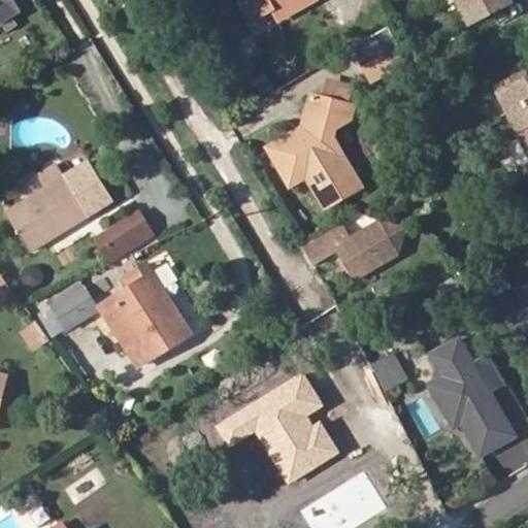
[(0,0),(0,21),(4,28),(25,14),(15,0),(0,0)]
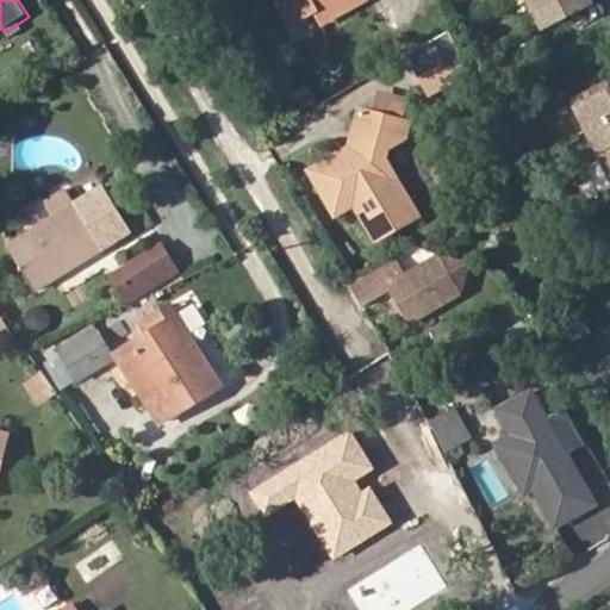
[(282,0),(293,19),(317,6),(315,0),(282,0)]
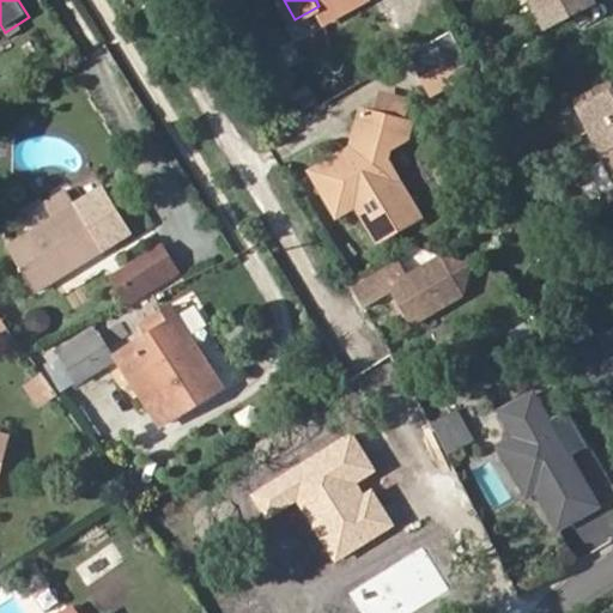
[(540,0),(548,16),(552,23),(596,0),(540,0)]
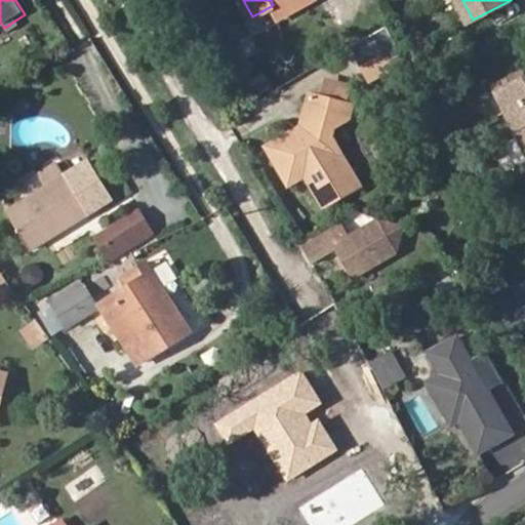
[(473,19),(470,13),(460,17),(463,25),(473,19)]
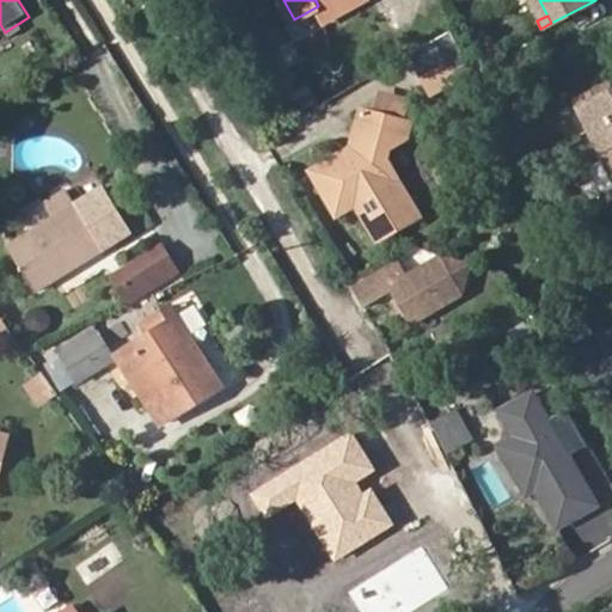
[(611,80),(581,96),(611,155),(611,80)]
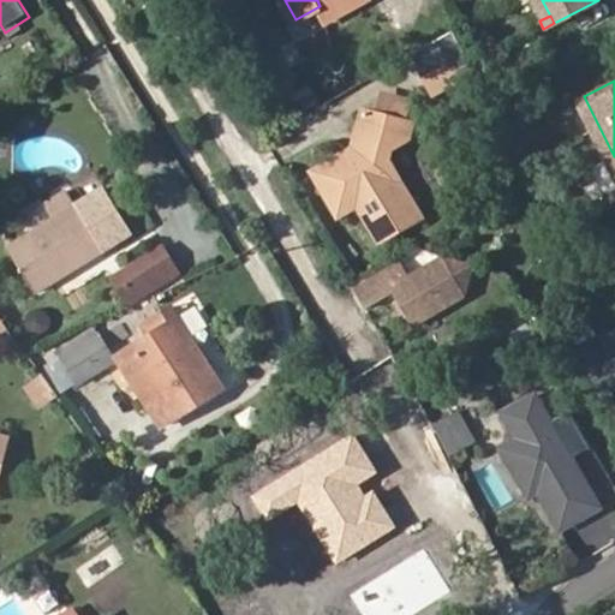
[(390,234),(422,216),(388,160),(392,144),(407,135),(411,121),(362,109),(356,131),(362,141),(358,155),(348,160),(333,156),(317,166),(315,179),(336,216),(369,197),(390,234)]
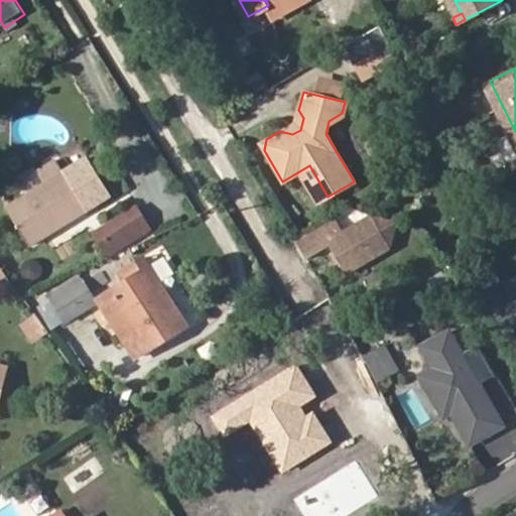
[(296,121),(279,131),(292,134),(300,130),(303,118),(298,110),(296,121)]
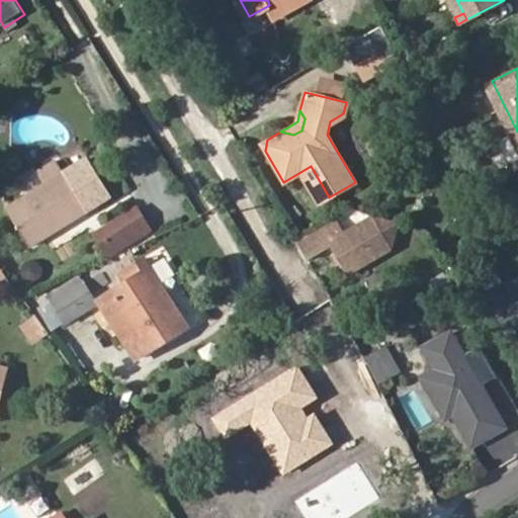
[(6,211),(29,248),(88,212),(65,176),(6,211)]
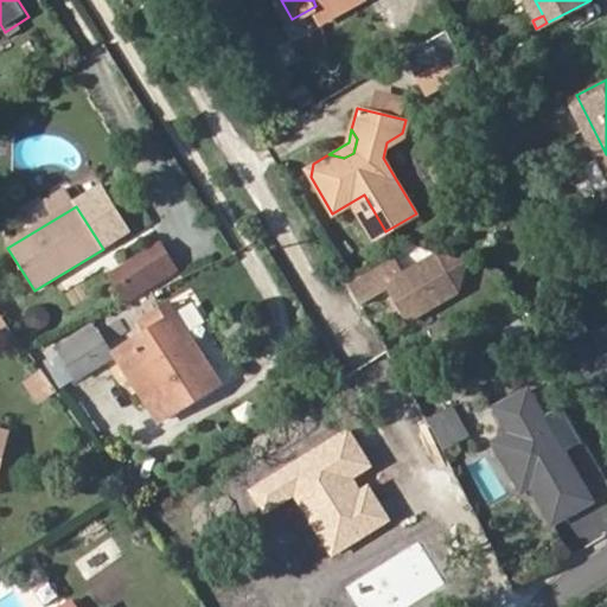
[(165,248),(119,269),(129,292),(176,269),(165,248)]
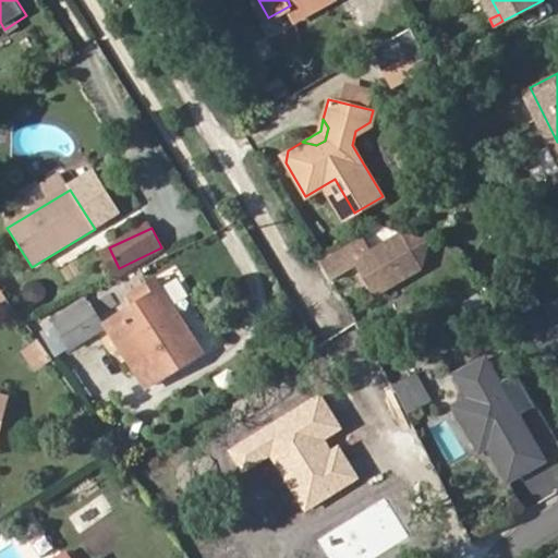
[(322,262),(332,279),(359,265),(376,293),(423,268),(427,240),(400,233),(372,252),(362,237),(322,262)]
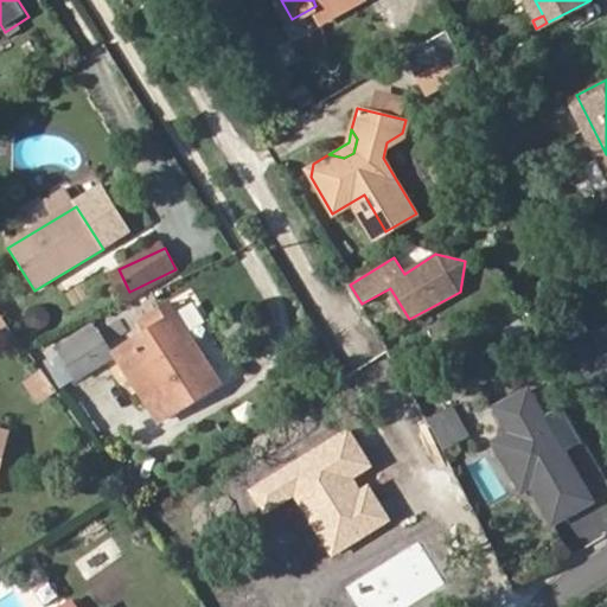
[(129,292),(119,269),(109,274),(123,304),(178,276),(176,269),(129,292)]
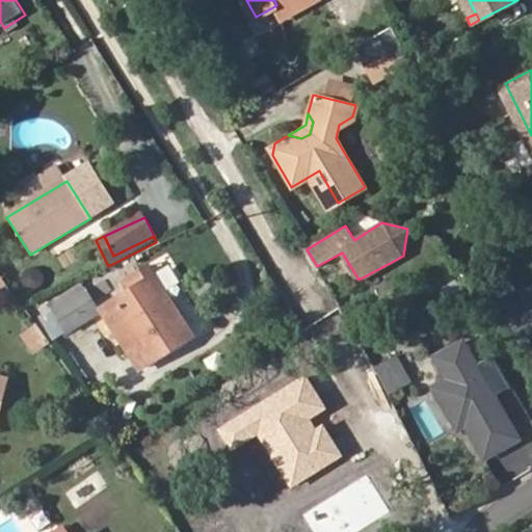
[(163,297),(142,268),(124,283),(129,290),(104,307),(118,327),(131,345),(150,331),(138,315),(163,297)]
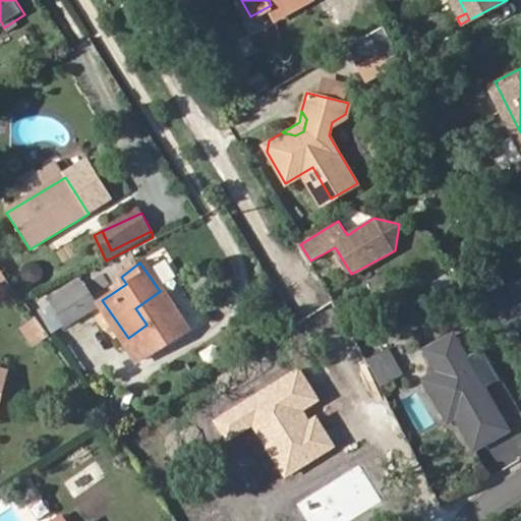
[(105,329),(116,321),(102,300),(91,284),(43,313),(67,347),(101,325),(105,329)]
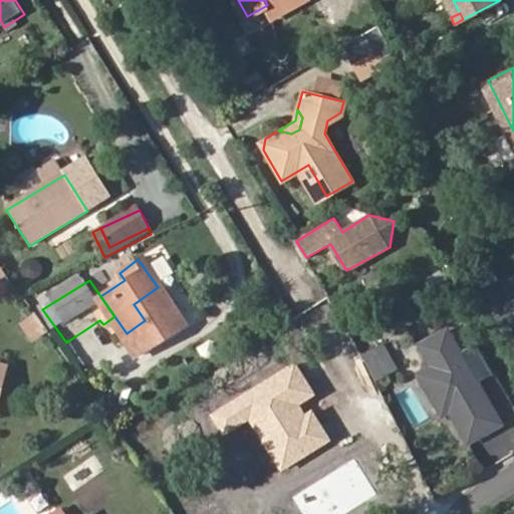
[(31,343),(47,332),(34,311),(17,322),(31,343)]
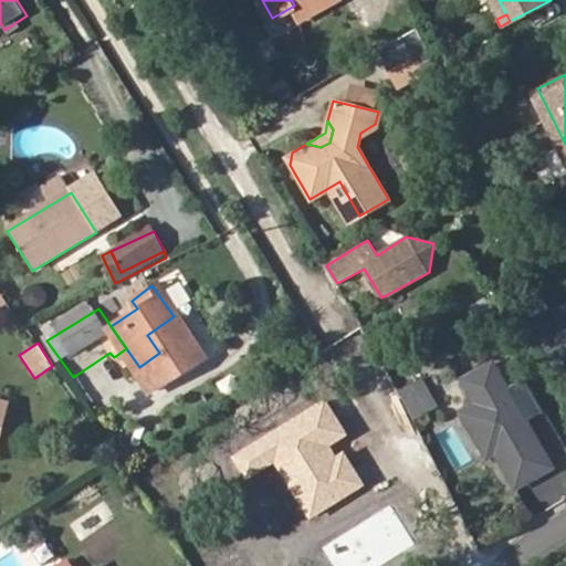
[(495,358),(453,380),(515,493),(557,470),(495,358)]
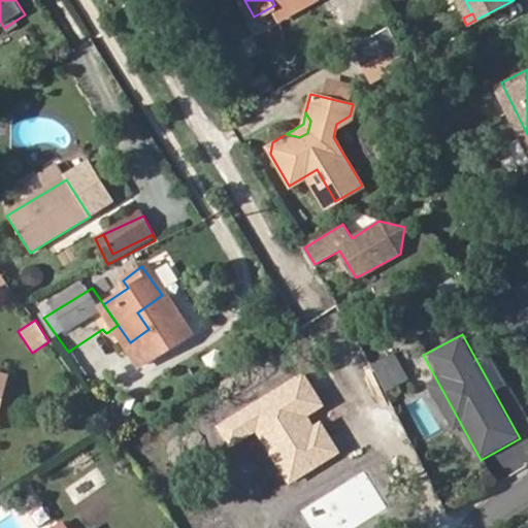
[(384,393),(408,380),(393,352),(368,365),(384,393)]
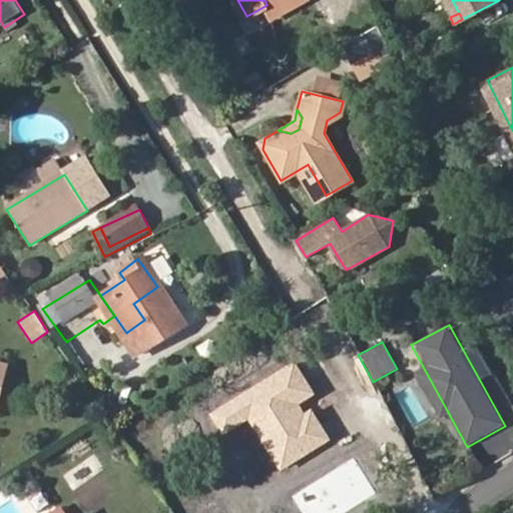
[(0,399),(9,365),(0,362),(0,399)]
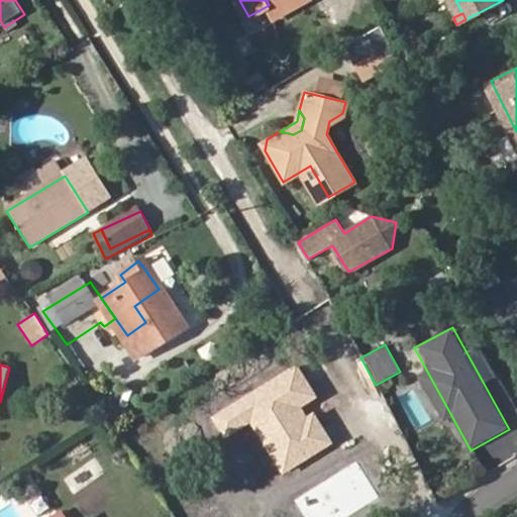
[(298,365),(213,418),(227,440),(252,424),(283,474),(331,443),(307,405),(318,398),(298,365)]
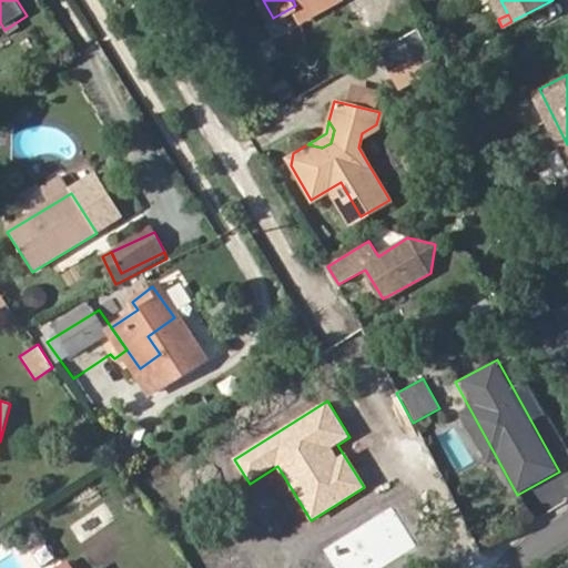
[(393,506),(323,549),(334,567),(383,567),(418,547),(393,506)]
